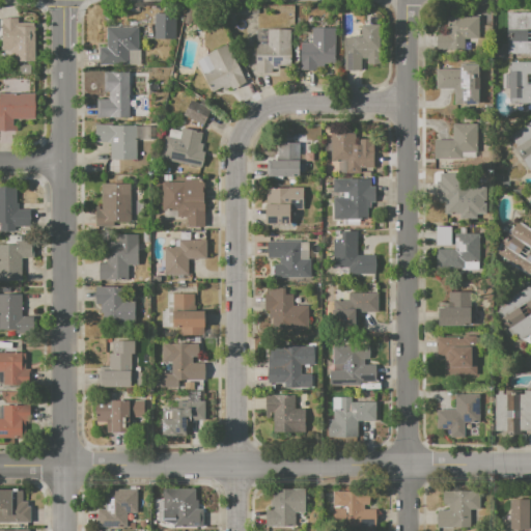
[(507,12),(530,11),(530,58),(529,58),(529,52),(507,52),(507,12)]
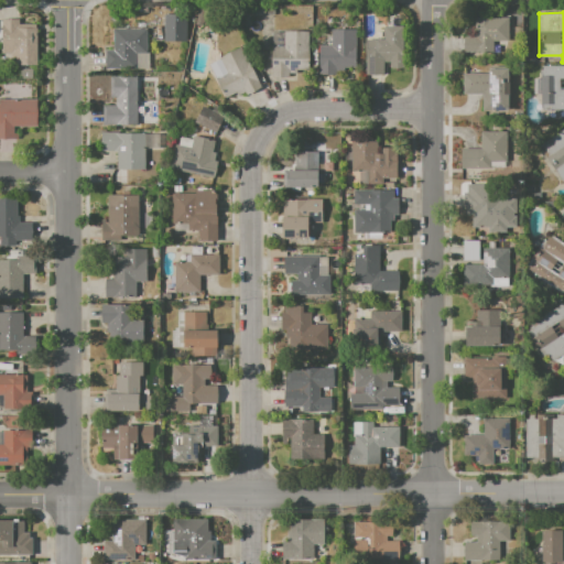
[(165,14),(187,14),(187,41),(165,41),(165,14)]
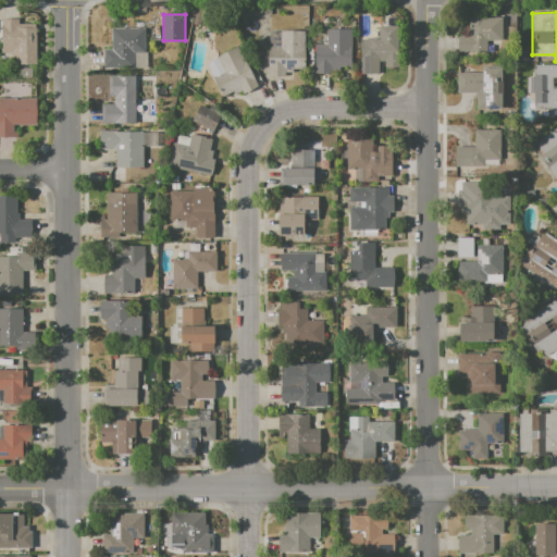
[(502,16),(502,39),(489,39),(489,51),(458,51),(458,35),(469,35),(469,16),(502,16)]
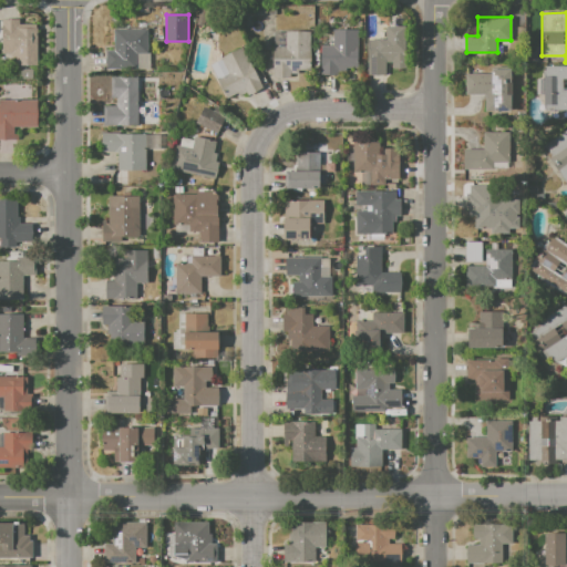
[(37,65),(2,66),(2,19),(19,19),(19,23),(37,23),(37,65)]
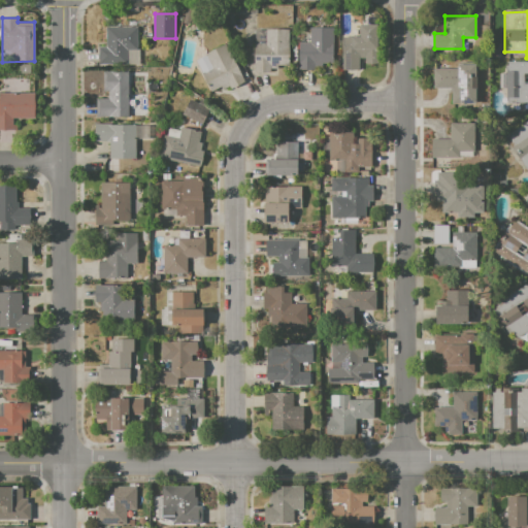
[(342,69),(343,36),(360,36),(360,25),(378,25),(378,64),(365,63),(365,58),(360,58),(360,69),(342,69)]
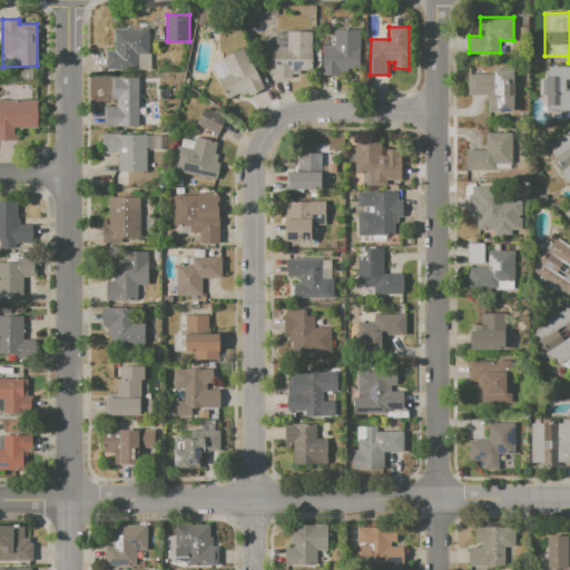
[(149,29),(149,53),(151,53),(151,70),(137,69),(137,68),(106,68),(106,50),(115,50),(115,29),(149,29)]
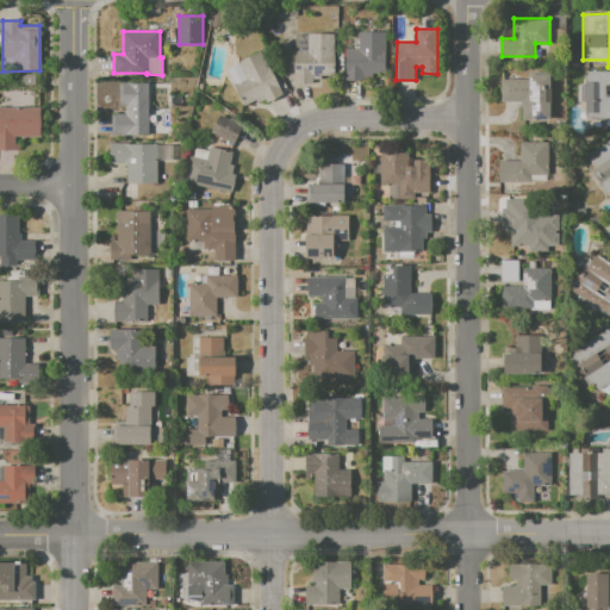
[(347,80),(347,49),(359,49),(359,32),(386,32),(385,73),(365,73),(365,81),(347,80)]
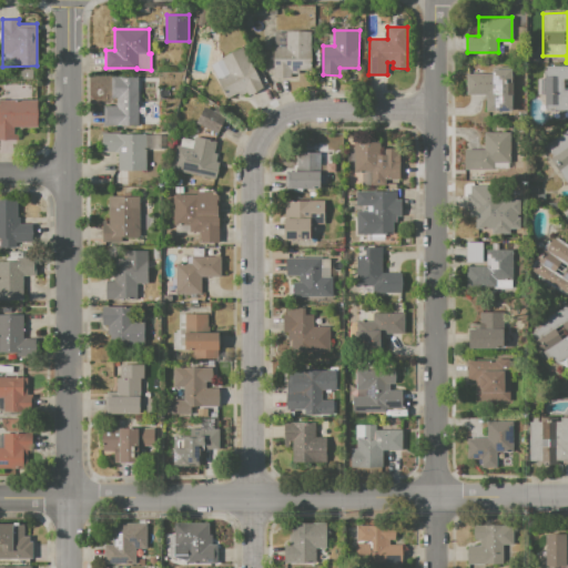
[(275,33),(286,33),(286,31),(311,31),(311,73),(292,73),(292,78),(274,78),(275,33)]
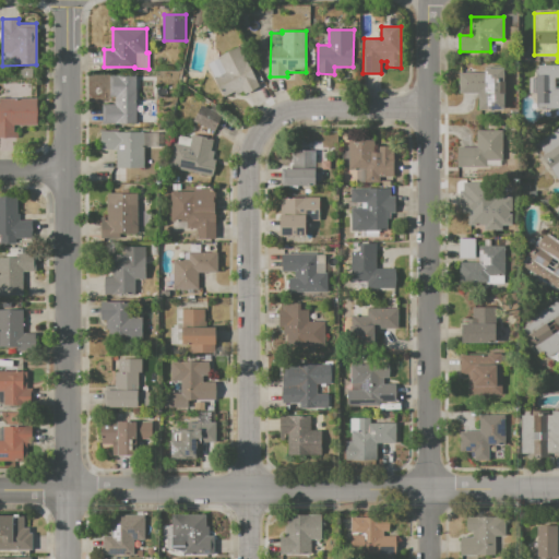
[(238,47),(260,86),(245,94),(244,92),(237,95),(235,91),(224,97),(206,63),(238,47)]
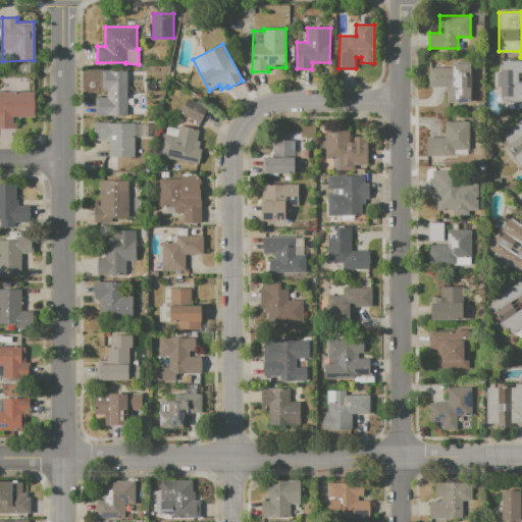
[(521,101),(501,102),(501,95),(500,95),(500,88),(494,88),(493,72),(500,72),(500,64),(502,64),(502,60),(521,60),(521,101)]
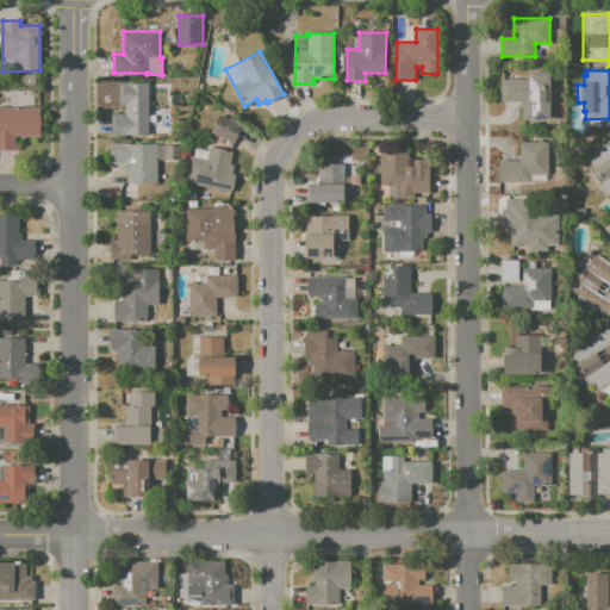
[(551,74),(551,120),(522,120),(522,101),(502,101),(502,80),(529,80),(529,74),(551,74)]
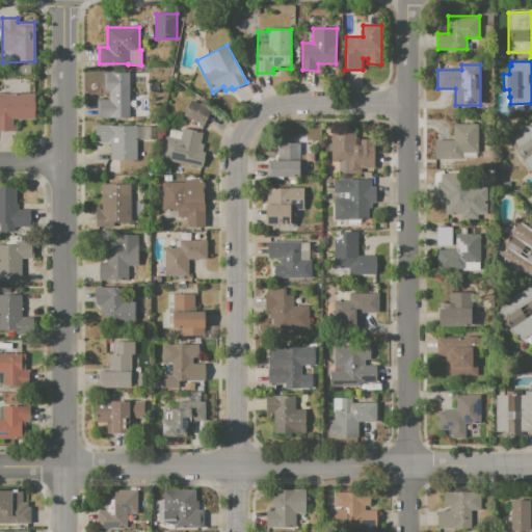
[(20,65),(31,65),(31,74),(21,74),(20,65)]
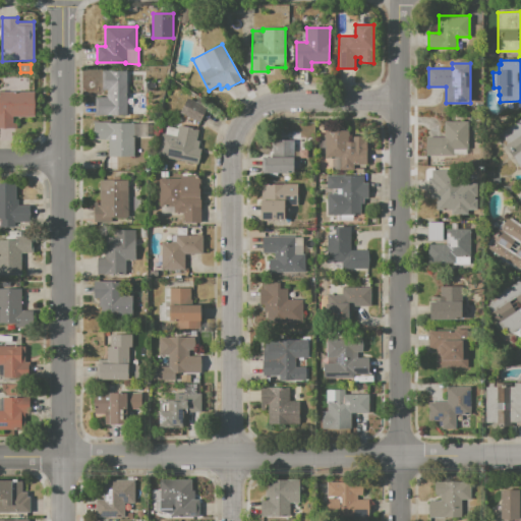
[(126,70),(126,115),(96,115),(96,97),(107,98),(107,90),(103,90),(103,70),(126,70)]
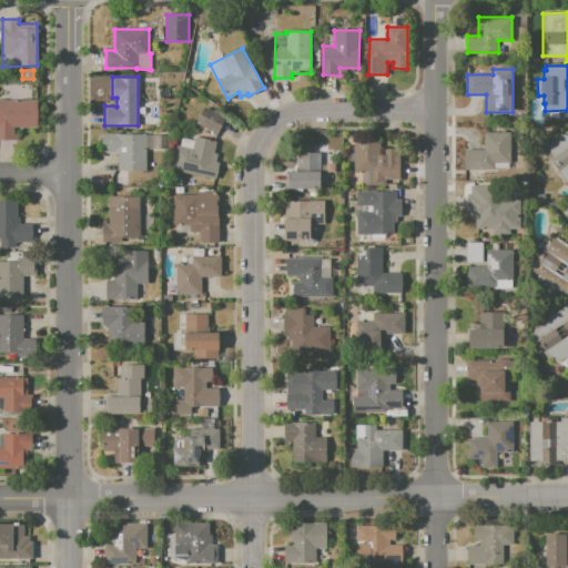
[(0,139),(0,100),(38,100),(39,128),(14,128),(14,139),(0,139)]
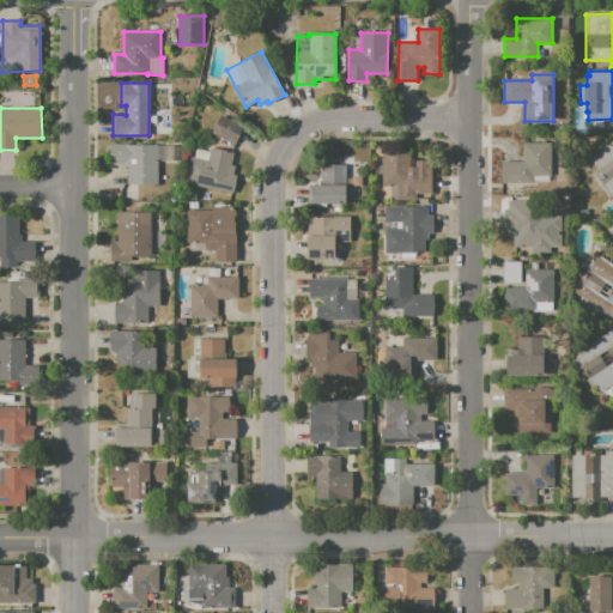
[(235,144),(211,132),(220,115),(244,127),(235,144)]
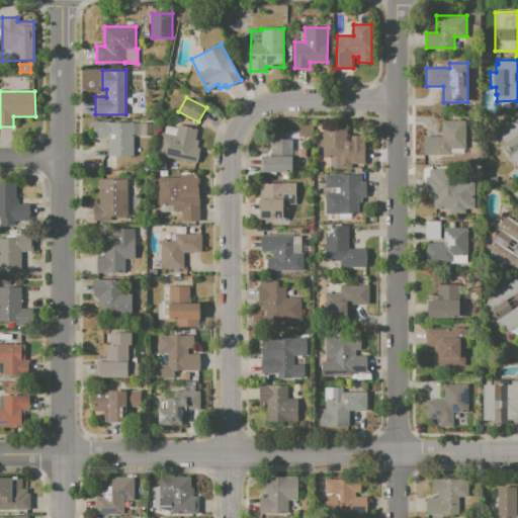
[(517,169),(494,136),(517,117),(517,169)]
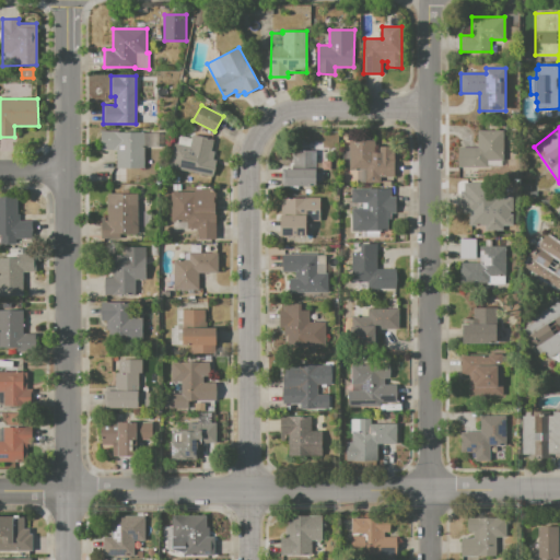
[(503,130),(503,167),(458,167),(458,147),(478,147),(478,130),(503,130)]
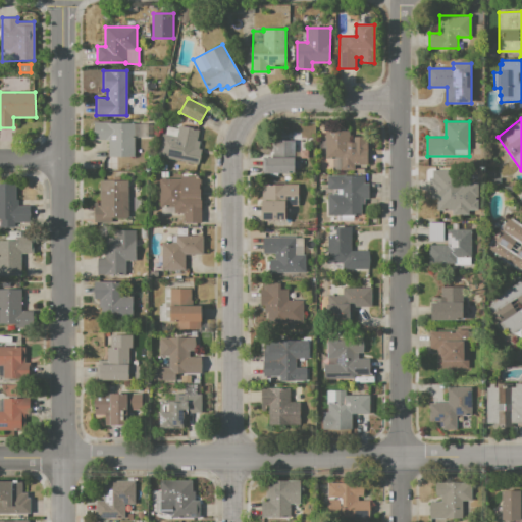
[(135,123),(135,156),(109,156),(109,140),(94,140),(94,122),(111,122),(111,123),(135,123)]
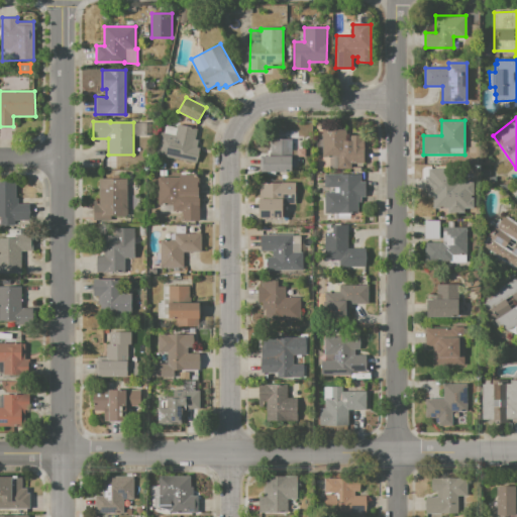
[(196,164),(157,156),(161,132),(165,133),(166,125),(177,127),(178,124),(197,129),(195,139),(198,140),(196,146),(199,147),(196,164)]
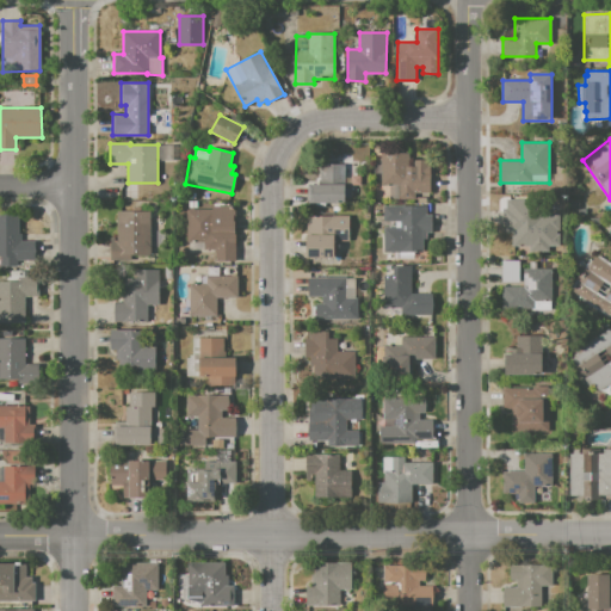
[(382,153),(408,153),(408,166),(413,166),(413,160),(427,160),(427,166),(431,167),(431,193),(415,193),(415,199),(390,199),(390,186),(381,186),(382,153)]
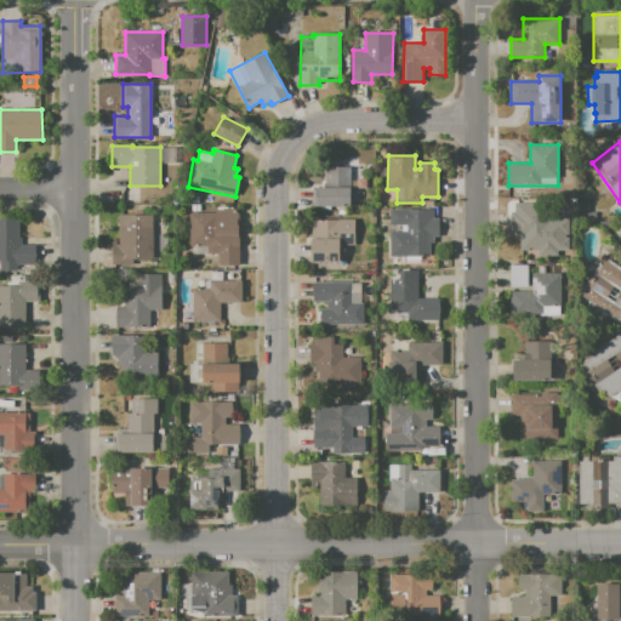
[(352,206),(313,206),(313,187),(324,187),(324,167),(352,167),(352,206)]
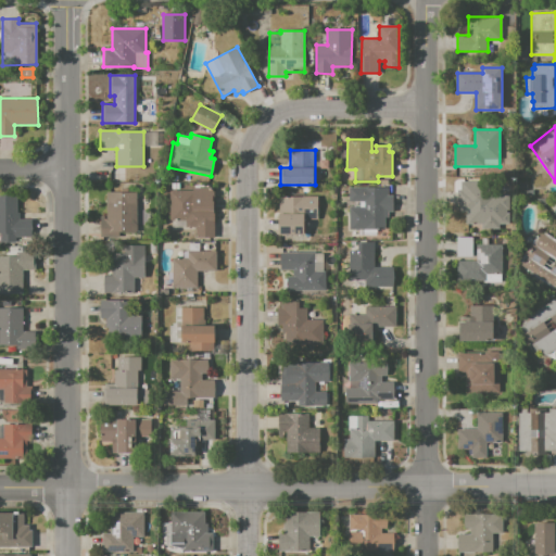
[(350,229),(350,207),(365,207),(365,202),(350,202),(350,187),(389,187),(389,196),(393,196),(393,212),(389,212),(389,217),(384,217),(384,230),(350,229)]
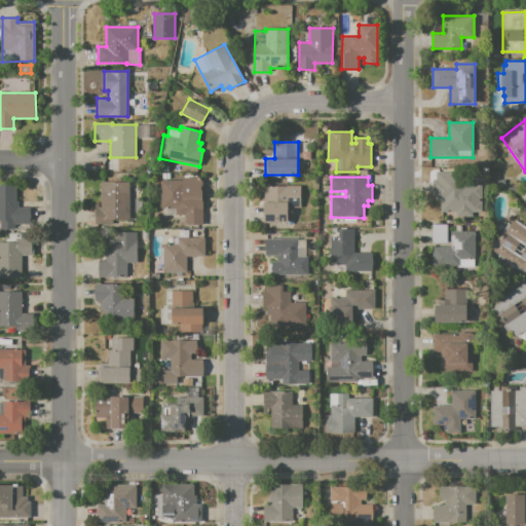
[(202,225),(185,225),(185,215),(177,215),(177,209),(161,209),(161,180),(183,180),(183,178),(202,178),(202,225)]
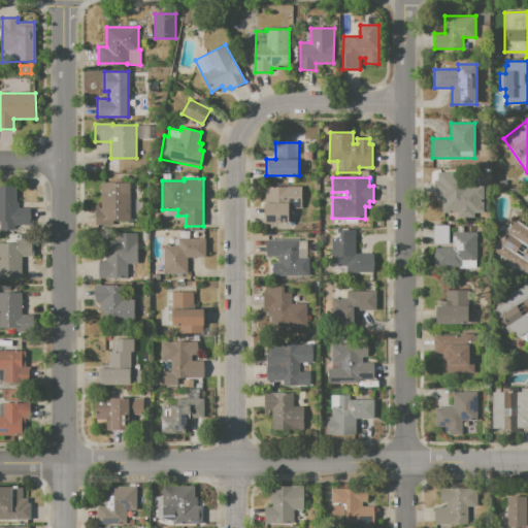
[(434,180),(461,180),(461,192),(476,192),(476,213),(442,212),(442,199),(434,199),(434,180)]
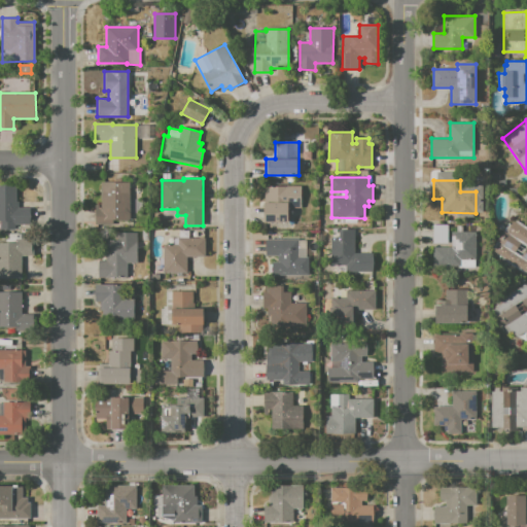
[(130,181),(130,217),(101,217),(102,181),(130,181)]
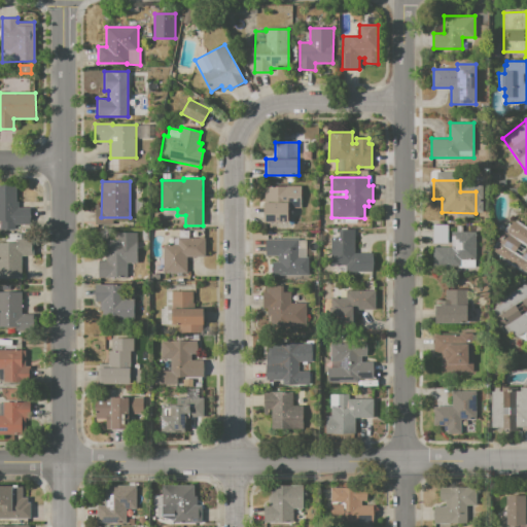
[(0,185),(19,186),(19,208),(30,208),(30,224),(14,224),(14,229),(1,229),(1,220),(0,220),(0,185)]
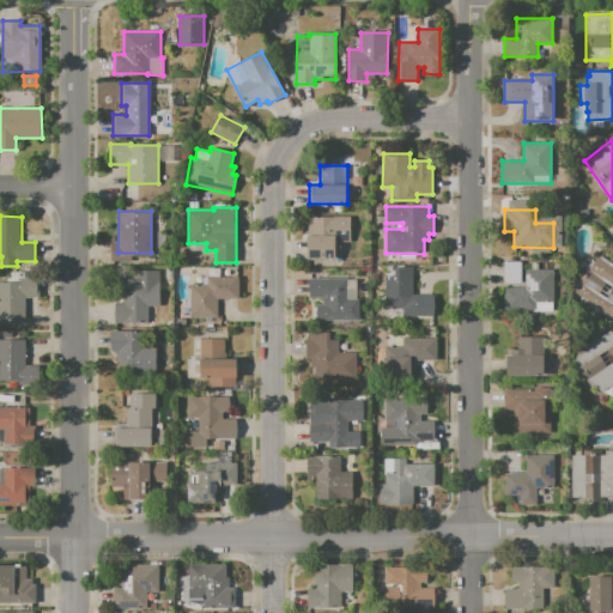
[(308,259),(308,217),(351,217),(351,242),(334,242),(334,259),(308,259)]
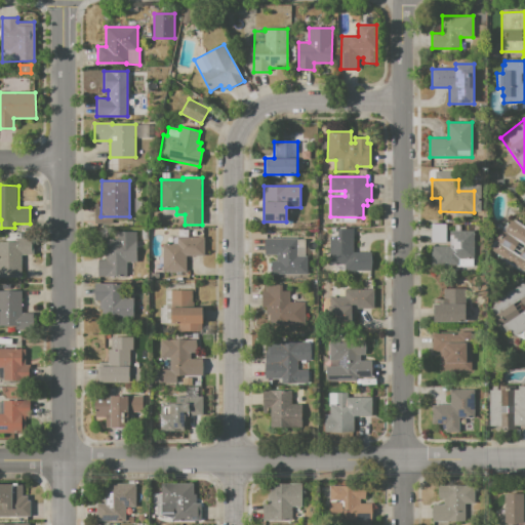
[(524,274),(488,250),(507,223),(509,224),(512,218),(524,227),(524,274)]
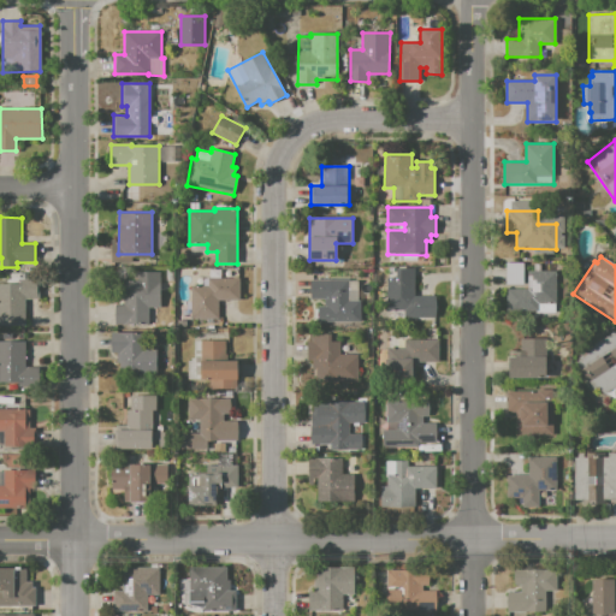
[(437,318),(404,318),(404,311),(388,311),(388,277),(396,277),(396,268),(415,268),(415,296),(437,296),(437,318)]
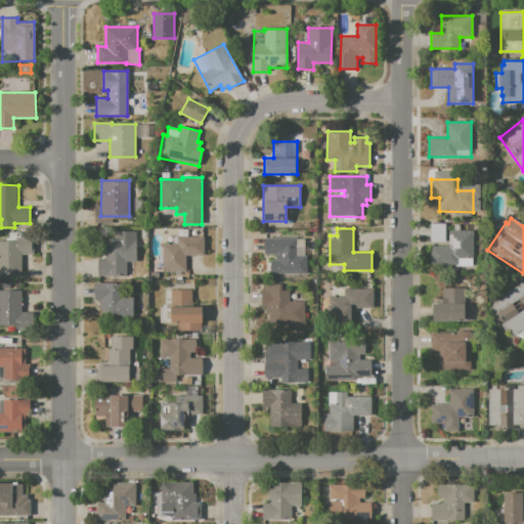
[(472,230),(472,266),(430,266),(431,246),(448,246),(449,230),(472,230)]
